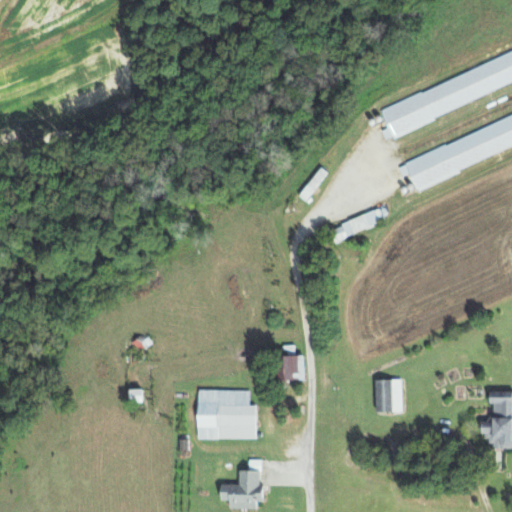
[(511,143),(511,113),(398,162),(404,177),(411,174),(416,184),(511,143)]
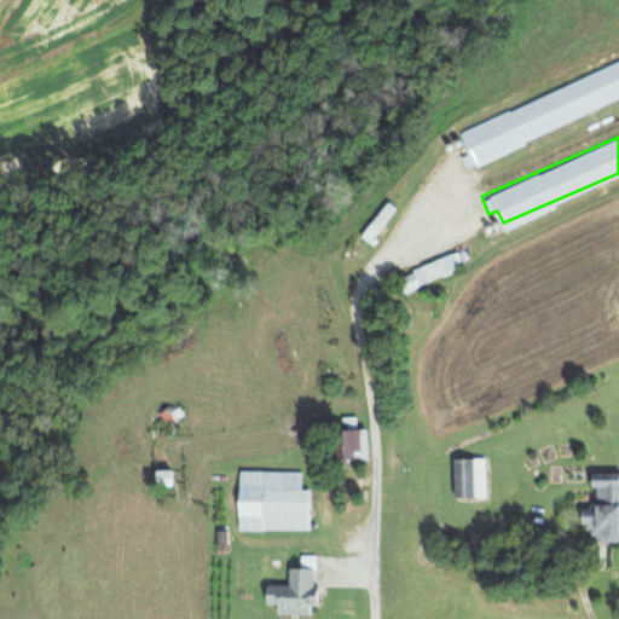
[(466,267),(460,253),(400,277),(406,291),(466,267)]
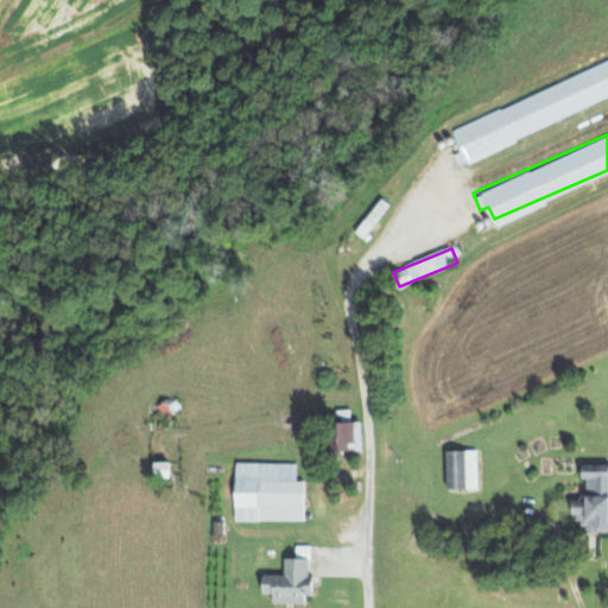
[(335,424),(336,454),(363,451),(362,423),(335,424)]
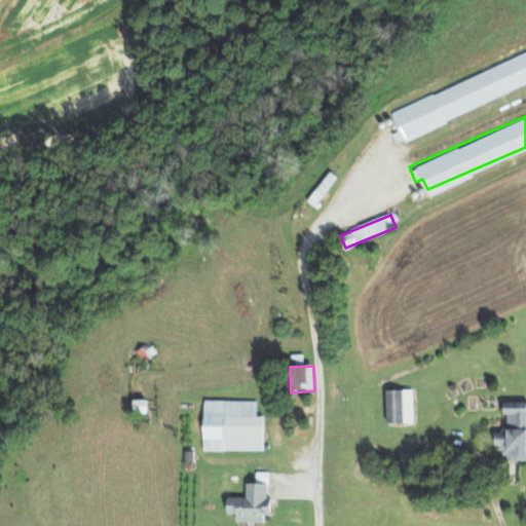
[(415,423),(414,390),(387,390),(388,424),(415,423)]
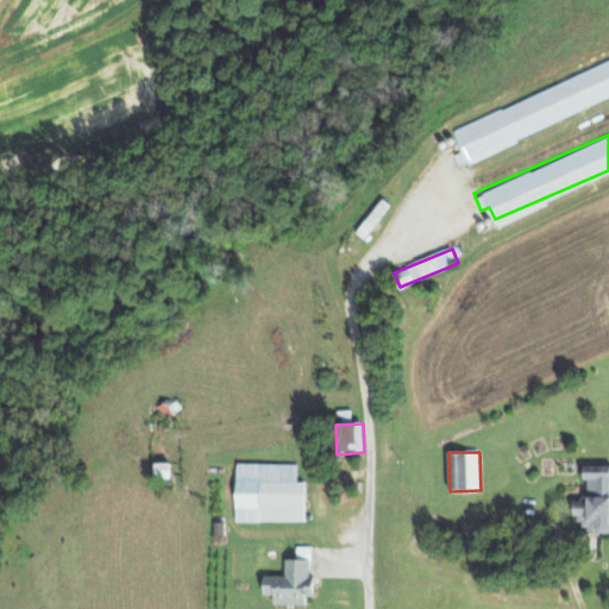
[(173,479),(173,463),(157,464),(158,481),(173,479)]
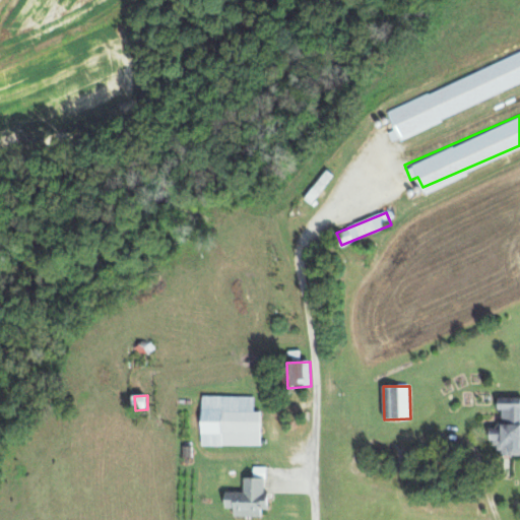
[(262,412),(255,411),(255,396),(203,396),(202,445),(262,446),(262,412)]
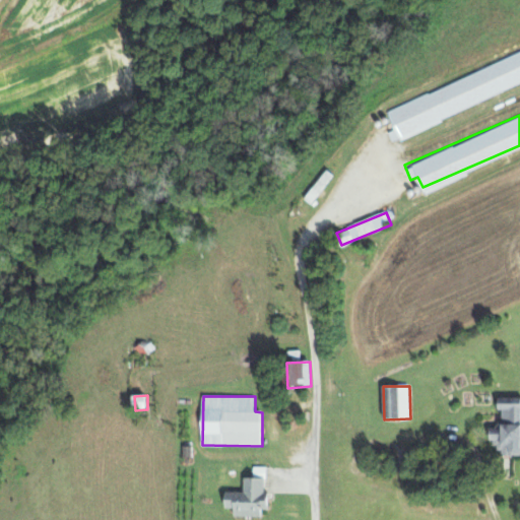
[(519,403),(501,404),(501,429),(495,429),(495,456),(519,455),(519,403)]
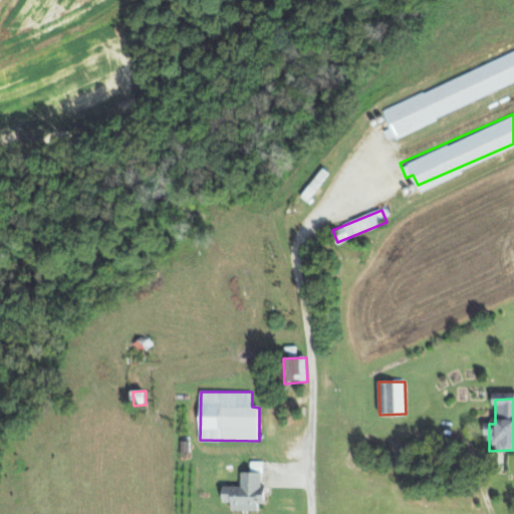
[(224,487),(224,503),(232,503),(232,511),(260,511),(260,504),(264,504),(264,473),(242,473),(242,487),(224,487)]
